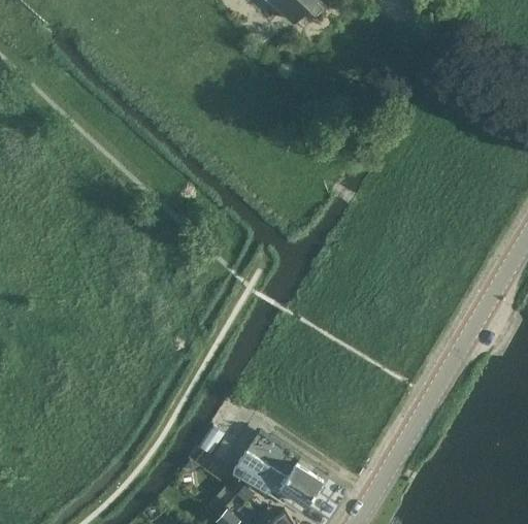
[(268,0),(296,24),(305,13),(315,22),(319,21),(327,12),(326,7),(318,0),(268,0)]
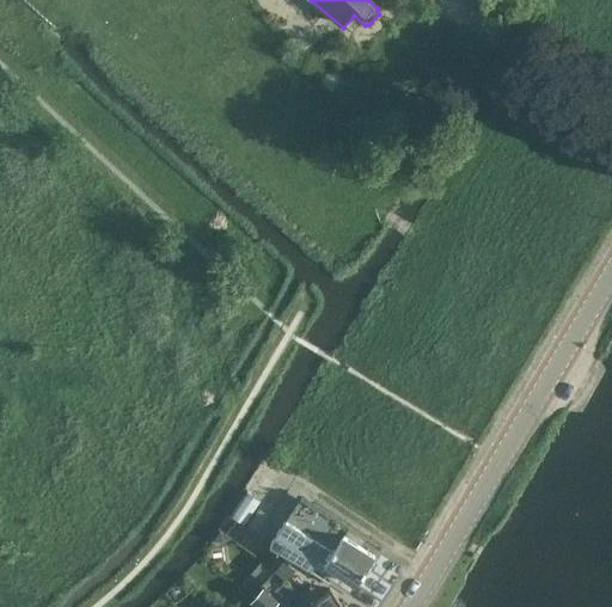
[(288,522),(270,547),(310,574),(317,563),(354,589),(374,560),(343,538),(332,552),(288,522)]
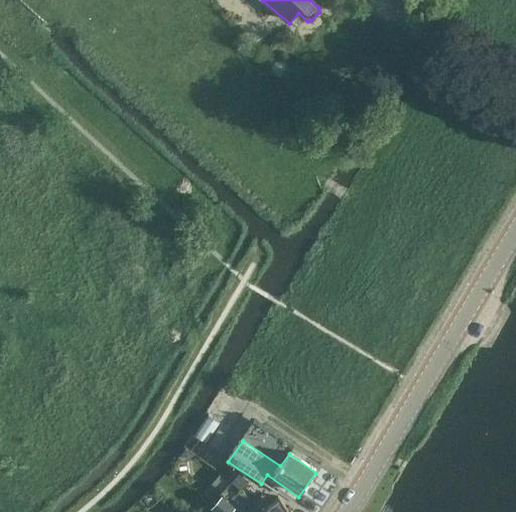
[(244,496),(252,487),(241,478),(234,487),(244,496)]
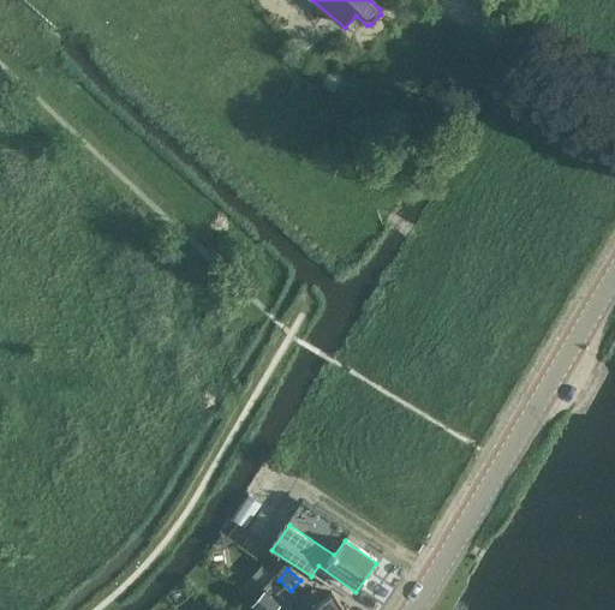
[(311,592),(302,600),(305,604),(310,609),(338,609),(329,599),(321,605),(311,592)]
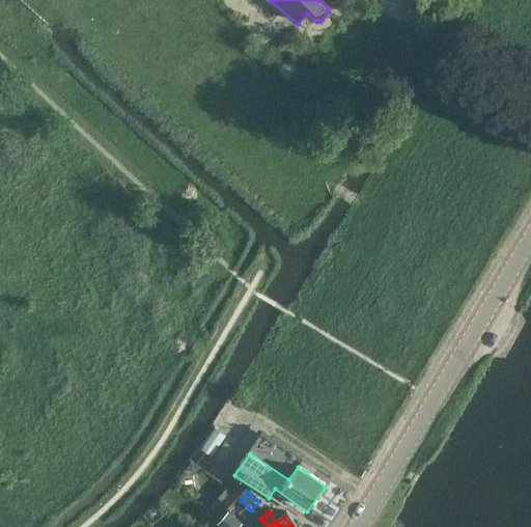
[(243,526),(229,514),(218,525),(219,526),(243,526)]
